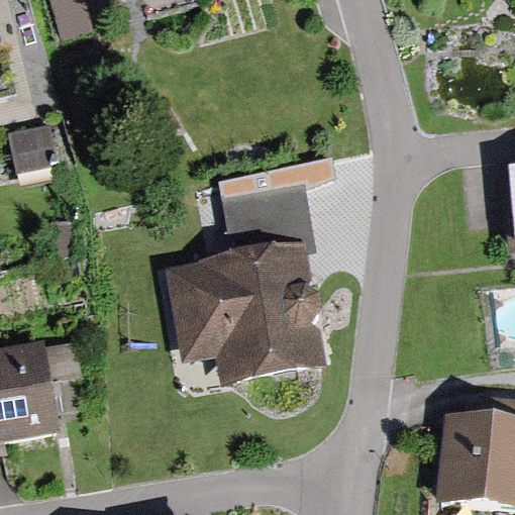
[(48,0),(63,40),(96,29),(87,0),(48,0)]
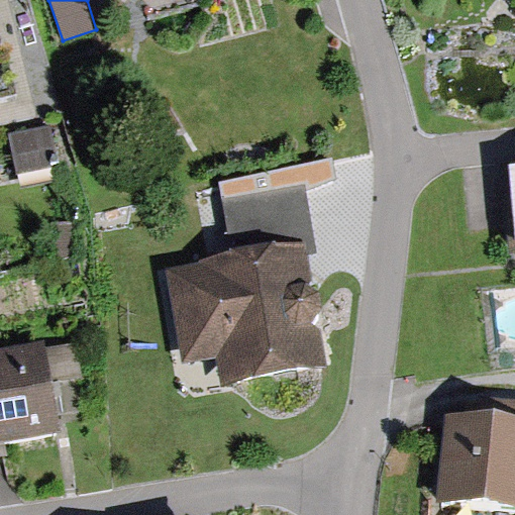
[(53,122),(8,132),(16,170),(61,160),(53,122)]
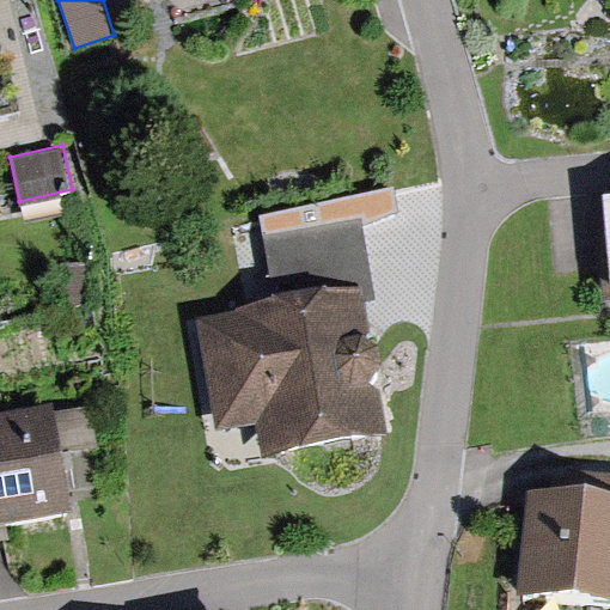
[(257,214),(273,302),(359,284),(361,298),(374,296),(361,223),(396,211),(392,185),(257,214)]
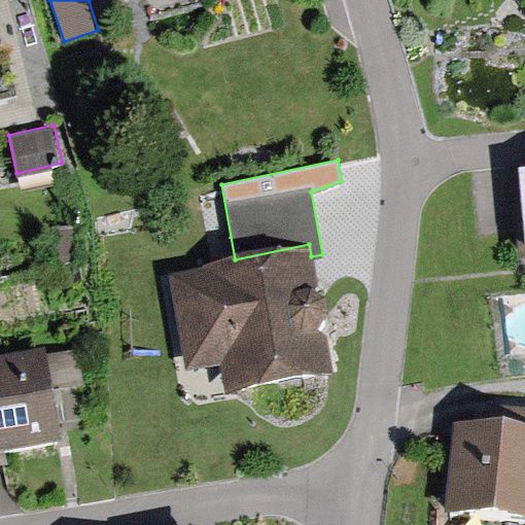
[(524,162),(510,163),(516,252),(524,251),(524,162)]
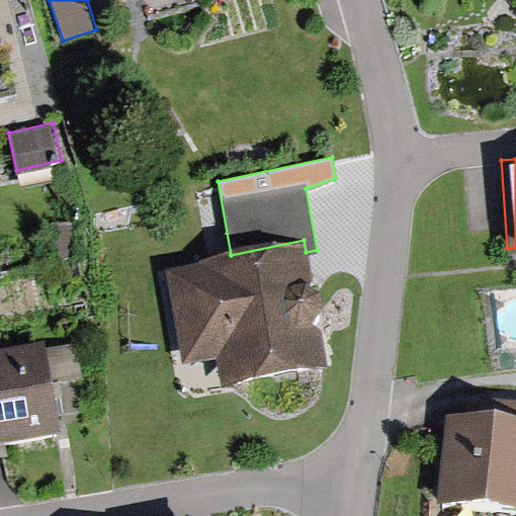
[(231,255),(165,268),(182,363),(218,356),(222,382),(326,362),(320,326),(312,321),(320,306),(319,290),(305,281),(310,275),(306,252),(304,240),(231,255)]
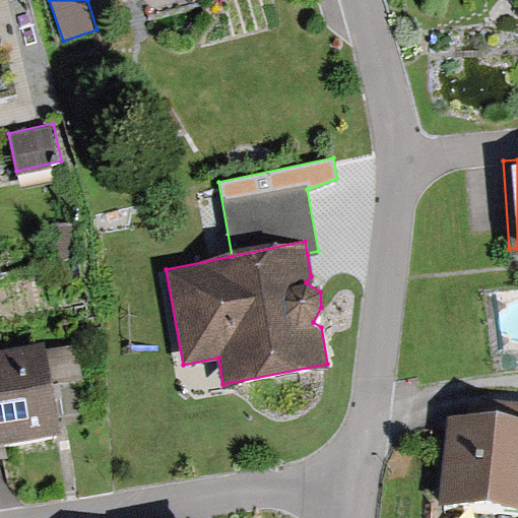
[(0,443),(58,434),(50,383),(81,378),(75,343),(43,348),(41,339),(0,346),(0,443)]
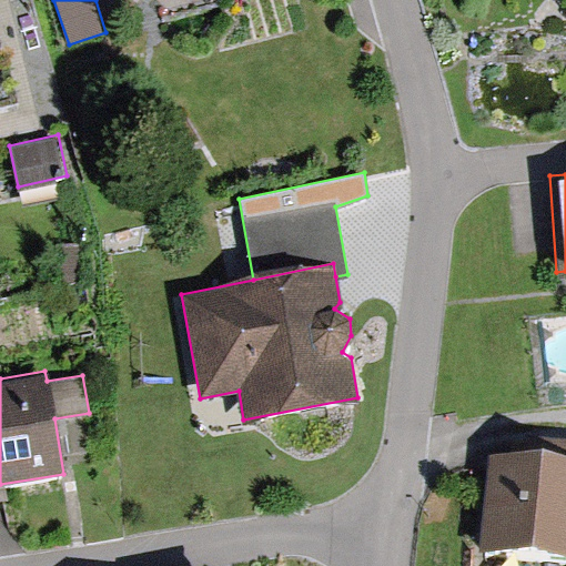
[(565,438),(542,436),(539,456),(488,451),(477,547),(565,557),(565,438)]
